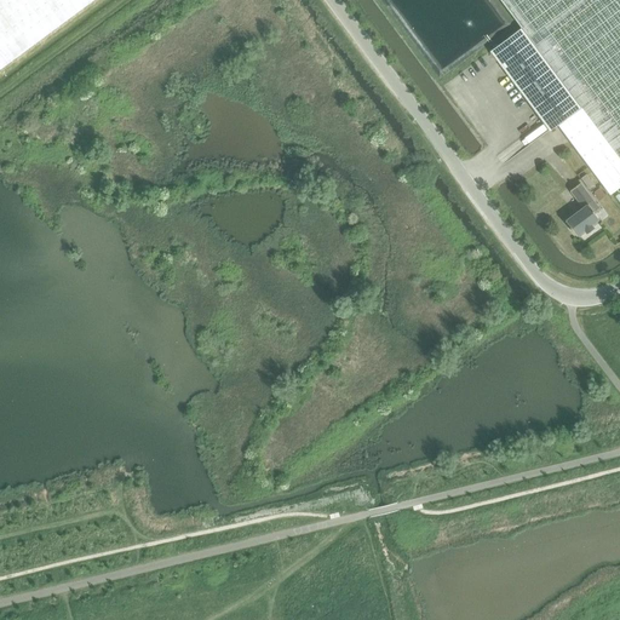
[(0,0),(0,70),(95,0),(0,0)]
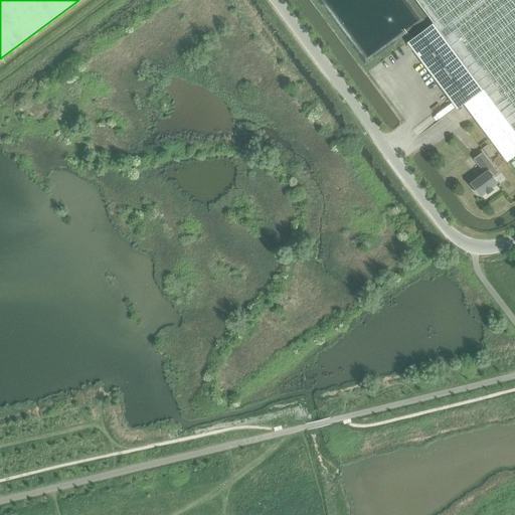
[(514,0),(415,0),(434,23),(514,132),(514,0)]
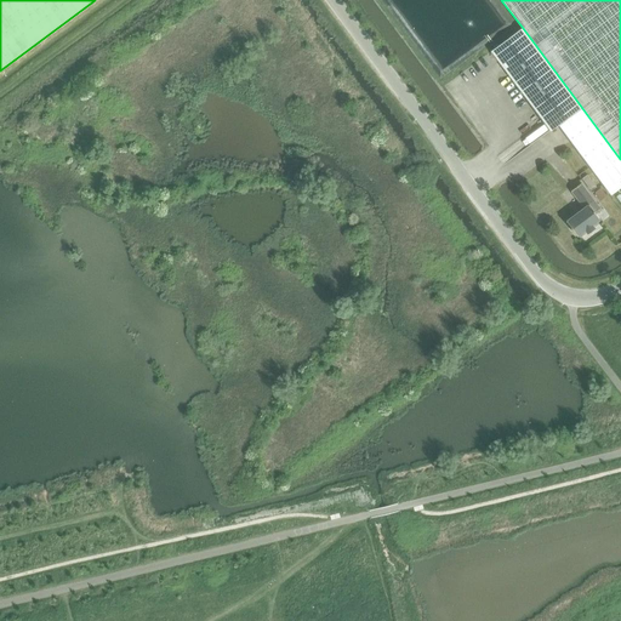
[(611,195),(620,187),(620,159),(523,28),(491,51),(551,131),(559,125),(611,195)]
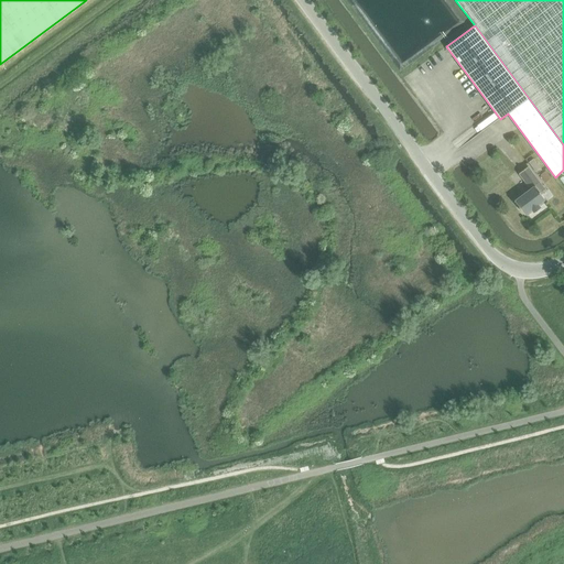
[(533,159),(529,162),(538,173),(542,170),(533,159)]
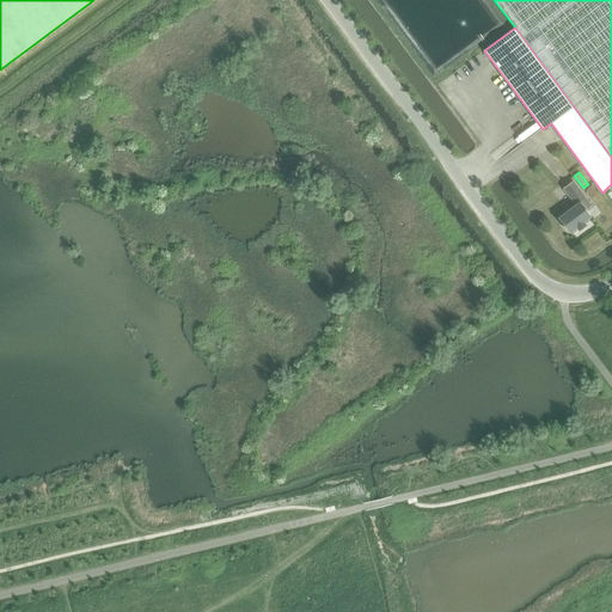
[(576,206),(558,219),(569,233),(592,216),(587,209),(592,206),(573,181),(563,188),(576,206)]
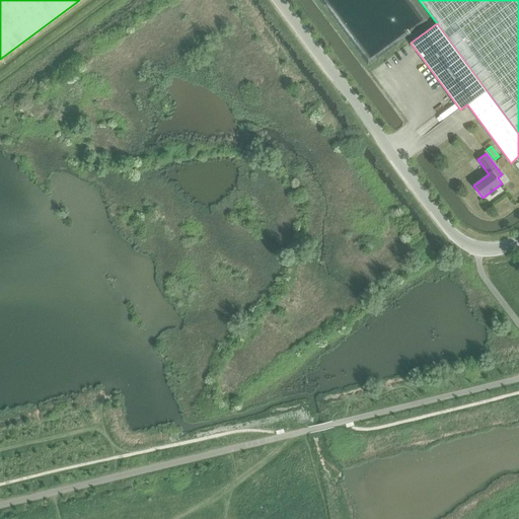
[(502,157),(497,161),(501,166),(506,162),(502,157)]
